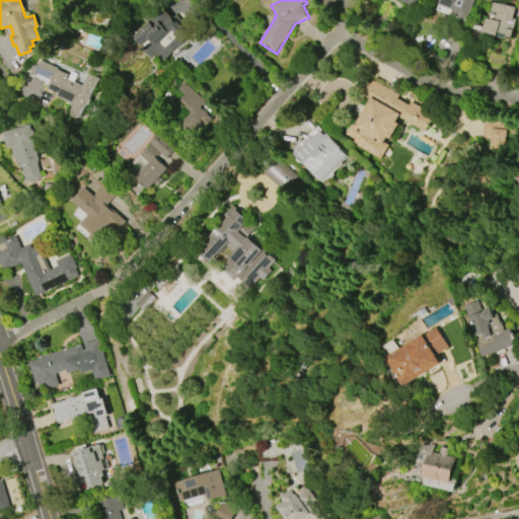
[(419,0),(414,9),(398,0),(419,0)]
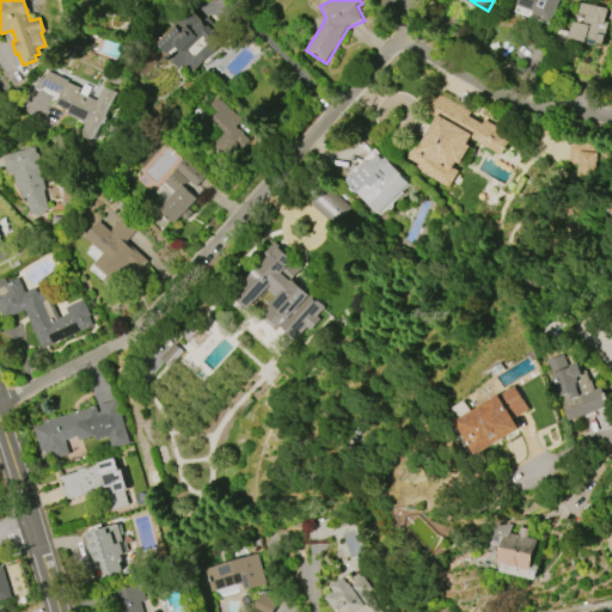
[(558,0),(549,24),(528,17),(531,12),(515,6),(518,0),(558,0)]
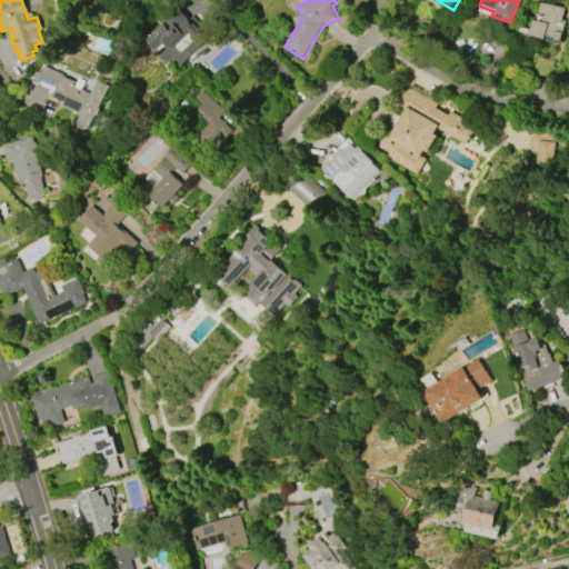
[(539,2),(565,9),(561,20),(566,21),(561,41),(555,39),(555,38),(545,36),(543,40),(528,37),(532,20),(541,22),(542,13),(537,12),(539,2)]
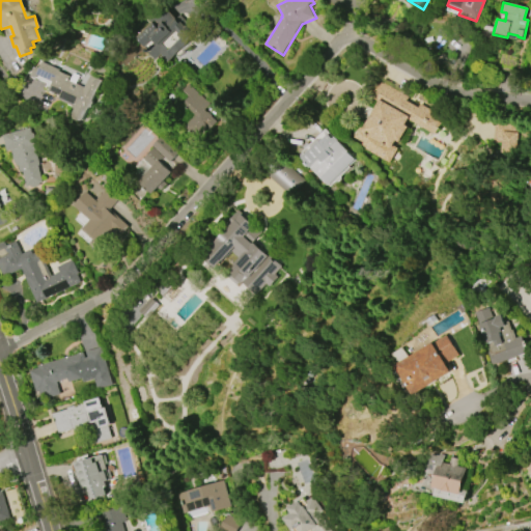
[(182,26),(186,22),(197,33),(166,63),(159,55),(154,60),(143,50),(147,46),(145,44),(141,48),(132,37),(148,22),(152,26),(167,14),(182,26)]
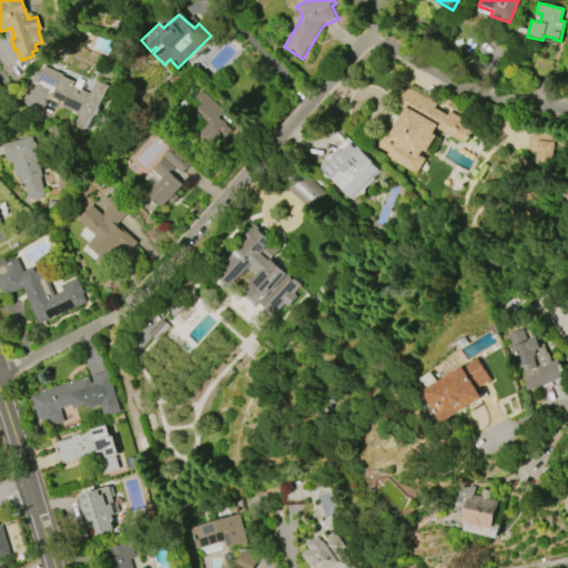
[(92,115),(85,130),(74,124),(78,117),(74,114),(75,113),(61,107),(62,103),(50,98),(53,90),(34,82),(34,83),(31,81),(34,72),(39,73),(42,67),(61,75),(60,77),(72,81),(70,85),(88,93),(93,81),(107,87),(97,108),(98,110),(95,114),(92,115)]
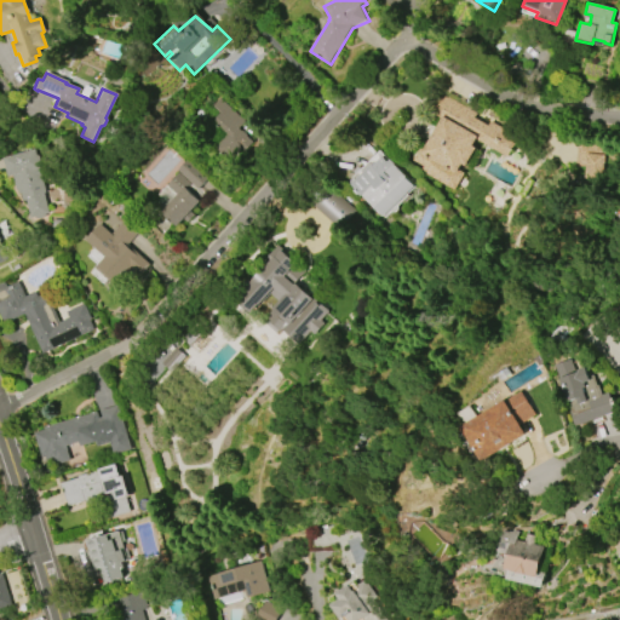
[(446,96),(477,114),(475,118),(488,126),(491,122),(518,138),(506,158),(476,139),(472,145),(475,148),(464,167),(460,165),(457,170),(463,173),(454,189),(428,174),(429,173),(423,170),(425,167),(414,160),(420,149),(423,150),(441,120),(430,113),(438,98),(443,101),(446,96)]
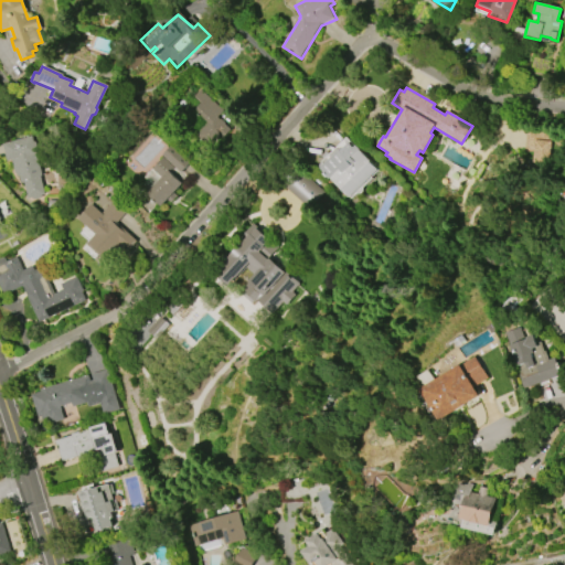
[(200,91),(223,112),(217,117),(221,119),(226,124),(225,124),(233,130),(224,140),(221,137),(211,148),(196,135),(206,124),(193,112),(201,104),(193,97),(200,91)]
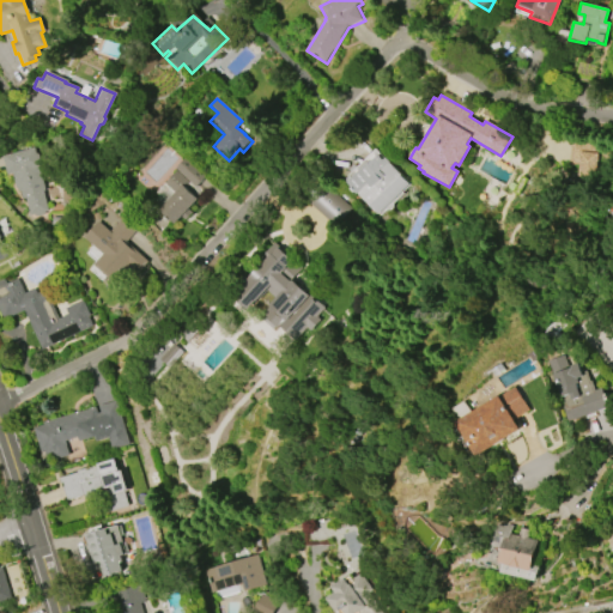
[(572,141),(600,144),(596,178),(578,176),(580,165),(570,164),(572,141)]
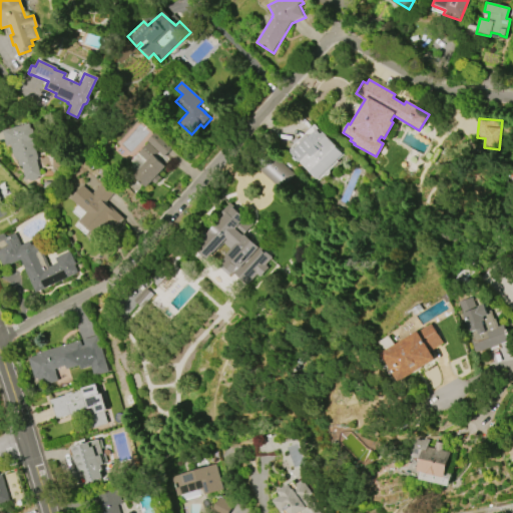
[(2,130),(29,122),(32,131),(34,137),(32,137),(39,159),(37,160),(42,176),(39,177),(38,179),(32,181),(30,180),(27,181),(22,166),(20,166),(18,159),(15,160),(10,145),(7,146),(3,132),(2,130)]
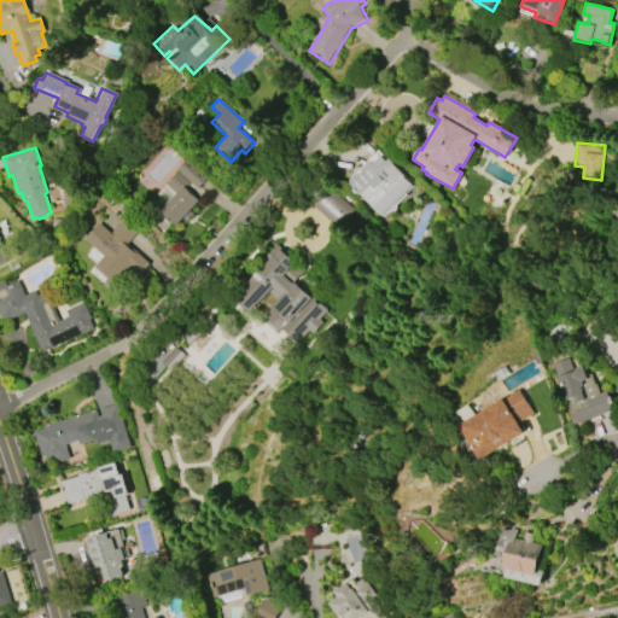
[(413,186),(382,216),(351,184),(369,165),(371,167),(382,157),(386,162),(389,159),(394,164),(392,164),(413,186)]
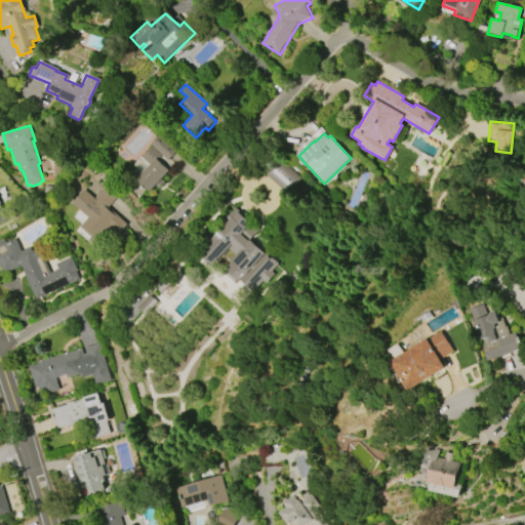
[(168,161),(150,145),(158,135),(176,152),(168,161)]
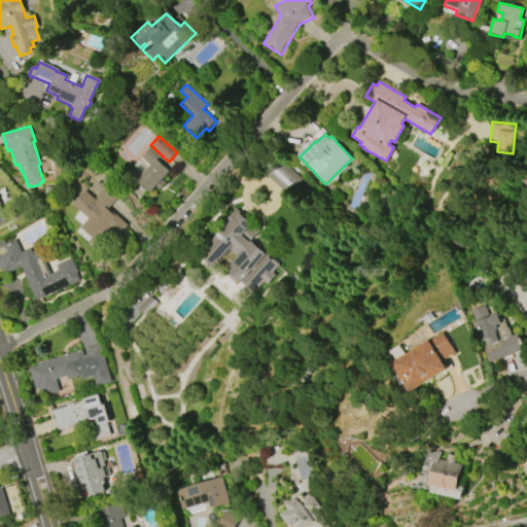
[(142,156),(151,147),(163,156),(162,159),(172,168),(169,171),(170,172),(162,180),(166,183),(160,190),(155,187),(150,192),(137,180),(151,165),(142,156)]
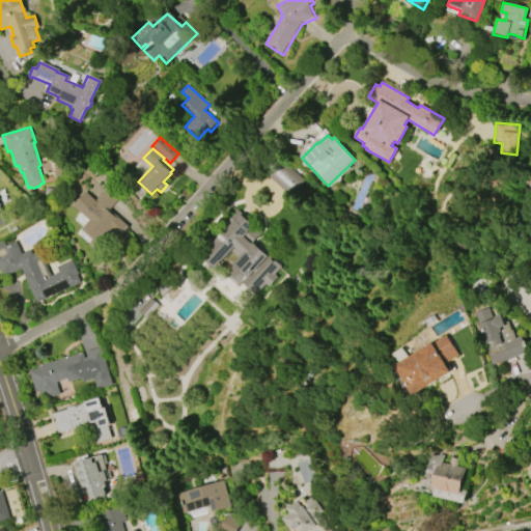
[(279,159),(264,173),(290,196),(304,182),(279,159)]
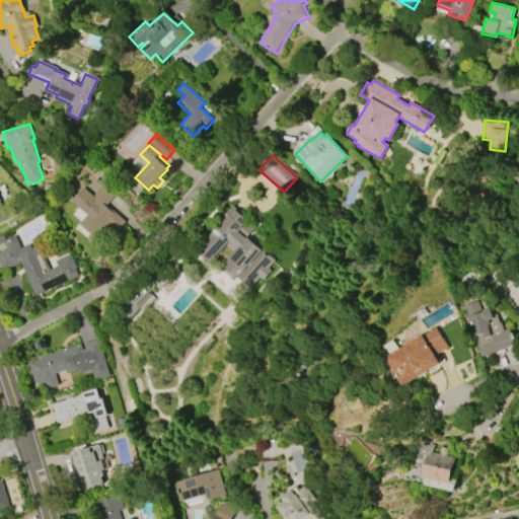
[(96,239),(79,224),(87,216),(71,202),(84,188),(93,196),(103,183),(117,195),(107,205),(126,221),(118,231),(109,224),(96,239)]
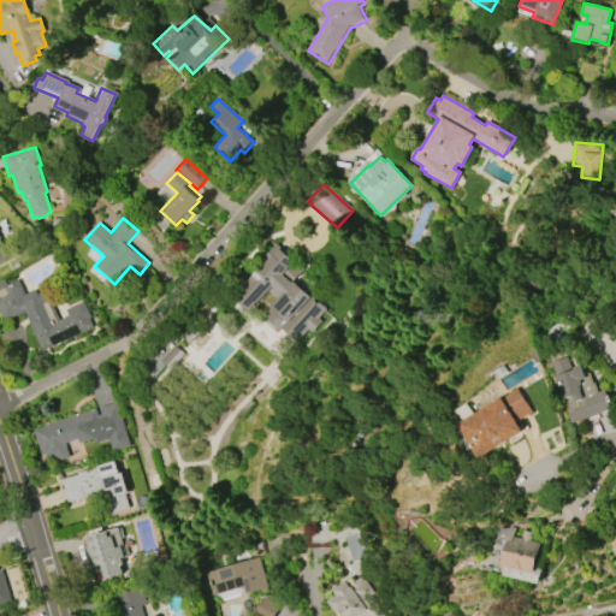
[(0,240),(3,240),(11,256),(0,261),(0,240)]
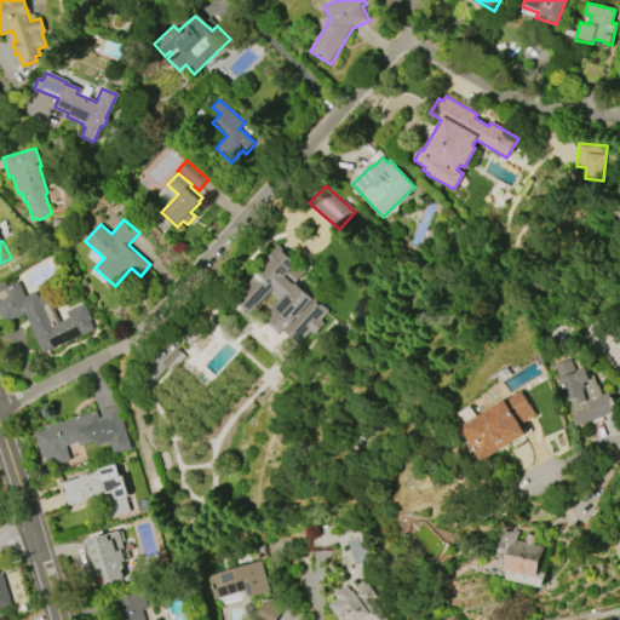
[(281,247),(309,273),(298,283),(316,299),(314,302),(322,310),(300,334),(297,332),(292,337),(285,331),(282,329),(281,331),(280,331),(277,333),(267,325),(269,321),(269,320),(276,313),(273,309),(279,302),(270,293),(251,315),(234,300),(252,281),(251,280),(263,268),(264,269),(264,268),(263,267),(281,247)]
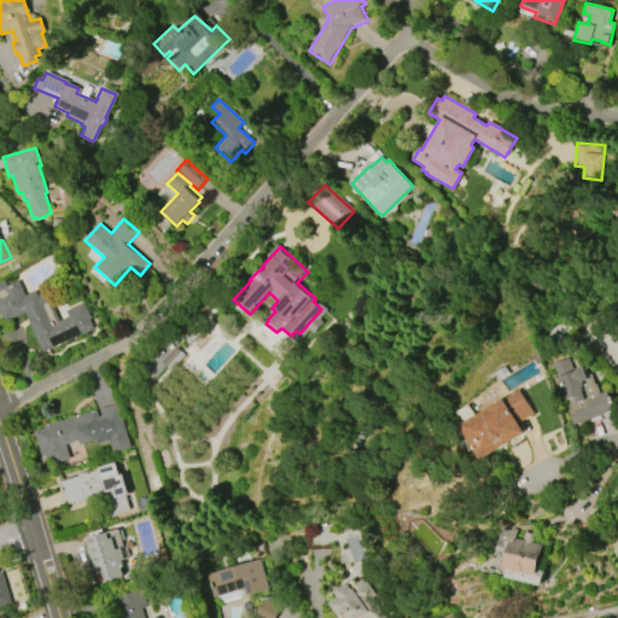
[(94,330),(42,353),(24,314),(3,324),(0,318),(0,290),(18,281),(25,296),(35,291),(38,296),(50,291),(56,303),(52,304),(60,322),(69,318),(65,312),(85,303),(91,318),(89,319),(94,330)]
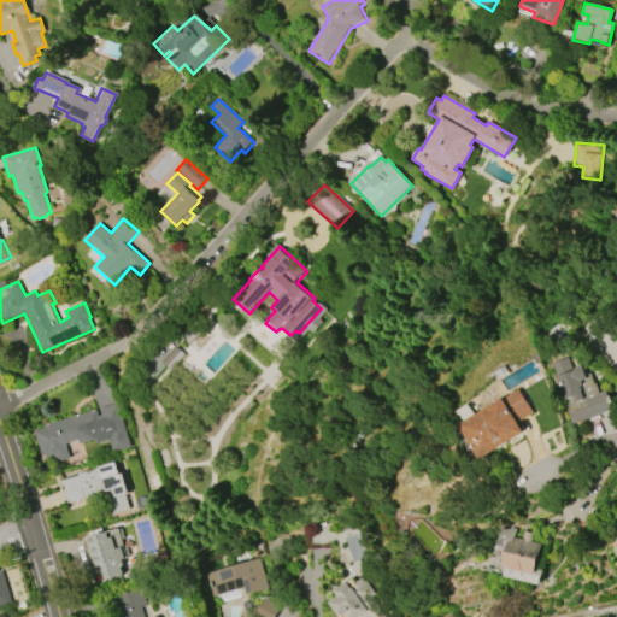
[(184,356),(170,371),(160,363),(175,347),(184,356)]
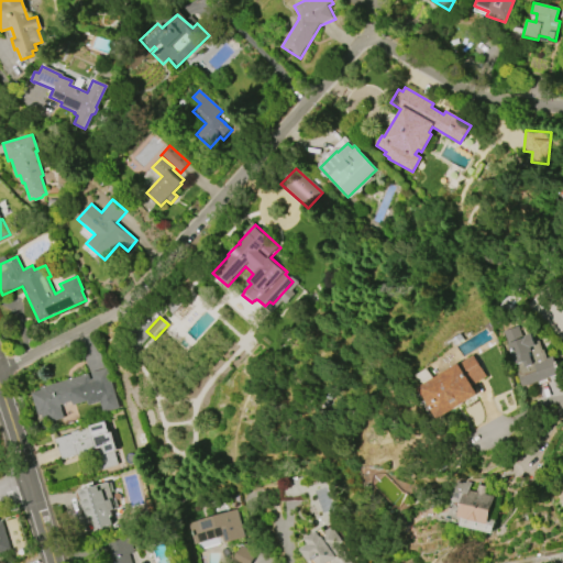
[(503,332),(517,328),(521,340),(521,339),(521,338),(529,334),(532,343),(537,341),(540,351),(541,351),(544,360),(551,357),(556,376),(519,389),(514,375),(516,374),(505,345),(507,345),(503,332)]
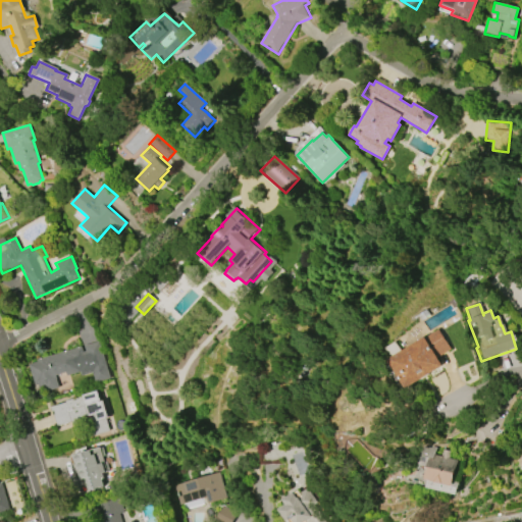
[(441,364),(404,387),(387,360),(393,357),(386,348),(396,342),(401,350),(423,336),(425,337),(436,330),(449,351),(437,358),(441,364)]
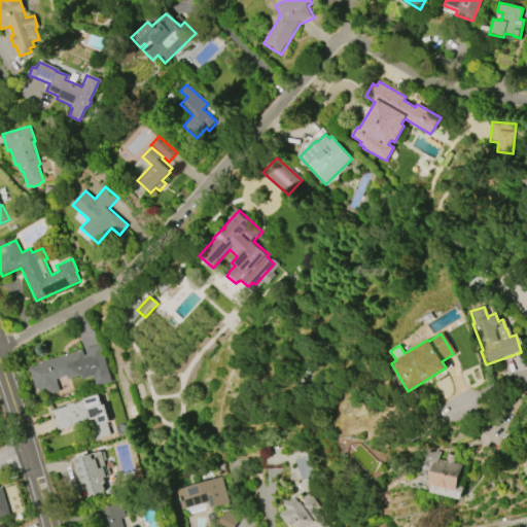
[(37,363),(82,350),(83,355),(85,355),(84,349),(100,345),(110,382),(96,386),(93,377),(82,380),(81,375),(68,379),(67,377),(57,380),(60,391),(48,394),(47,392),(40,394),(38,388),(35,389),(29,367),(38,365),(37,363)]
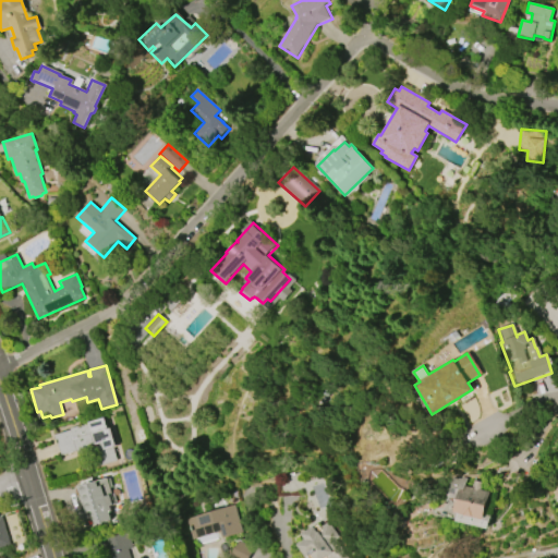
[(52,436),(70,431),(70,428),(102,419),(106,431),(109,429),(114,447),(112,448),(117,462),(99,468),(94,451),(76,457),(75,452),(60,457),(56,444),(58,443),(57,439),(55,440),(52,436)]
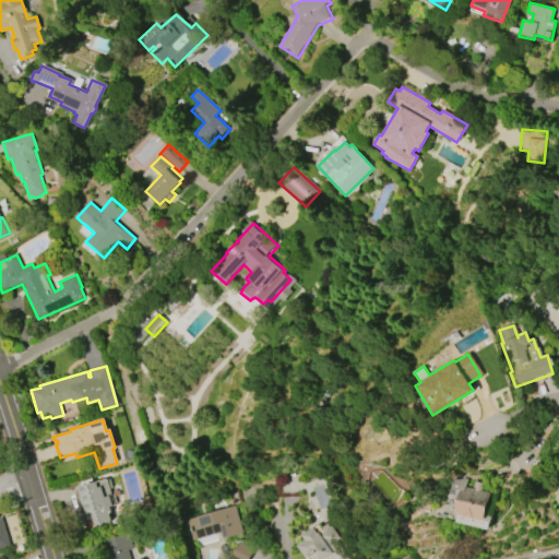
[(489,530),(454,522),(456,514),(454,514),(456,500),(447,498),(451,476),(466,479),(464,487),(472,489),(474,482),(484,484),(482,490),(491,492),(486,514),(492,515),(489,530)]
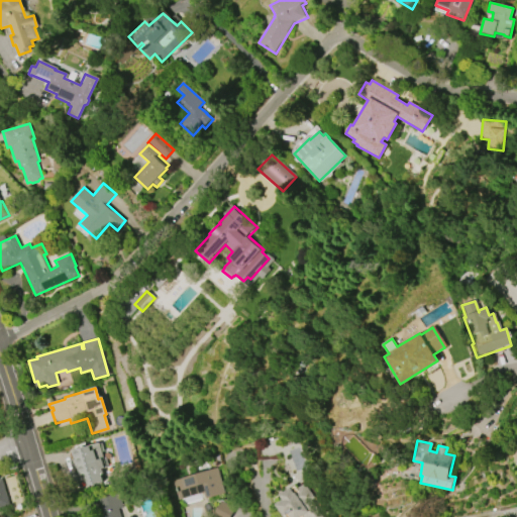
[(90,487),(86,474),(80,476),(72,452),(101,442),(109,470),(105,471),(106,474),(104,475),(107,482),(90,487)]
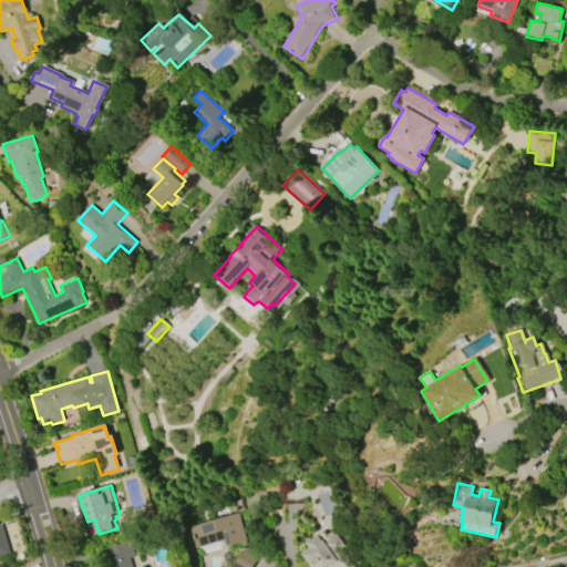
[(196,548),(191,527),(237,513),(246,542),(226,548),(224,540),(196,548)]
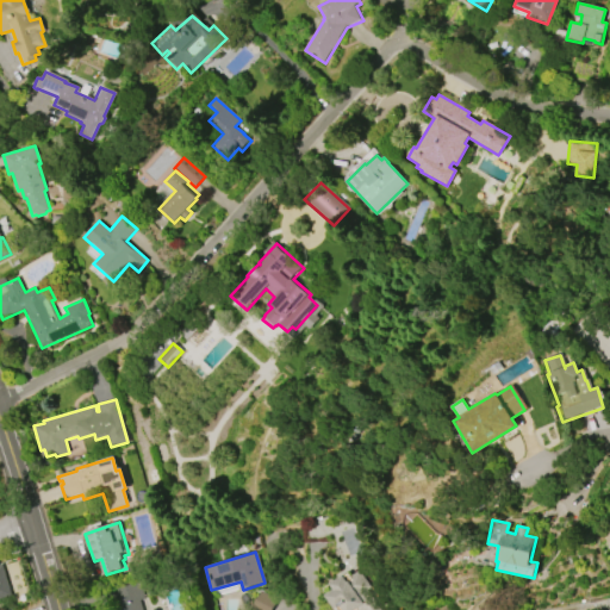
[(12,597),(0,601),(0,565),(2,565),(12,597)]
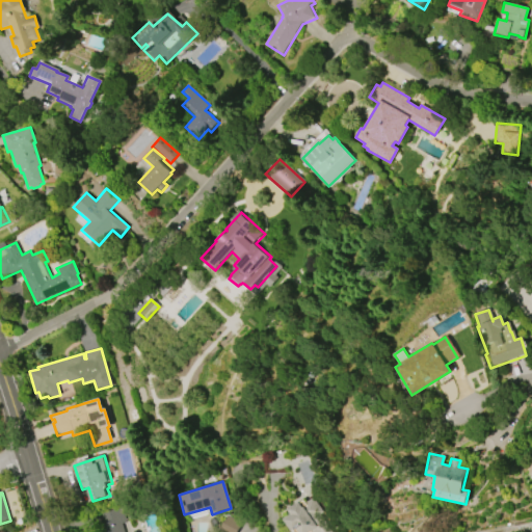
[(313,498),(322,511),(315,516),(318,522),(323,519),(333,531),(291,531),(282,519),(290,513),(288,509),(303,499),(307,502),(313,498)]
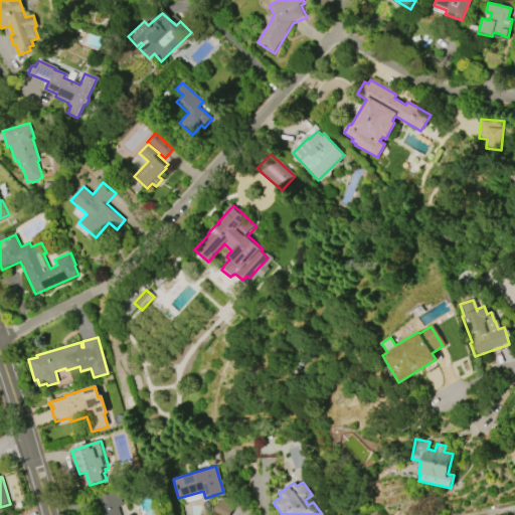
[(121,514),(96,514),(95,508),(101,506),(98,493),(116,488),(121,506),(119,506),(121,514)]
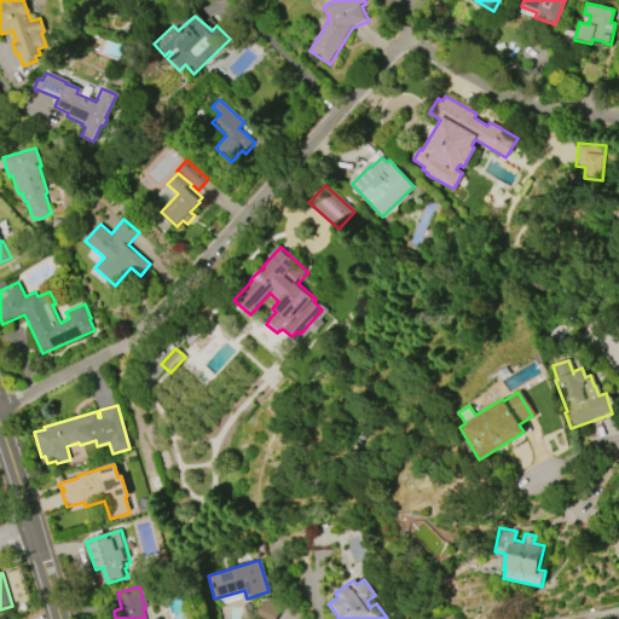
[(265,600),(282,609),(276,618),(258,618),(255,618),(265,600)]
